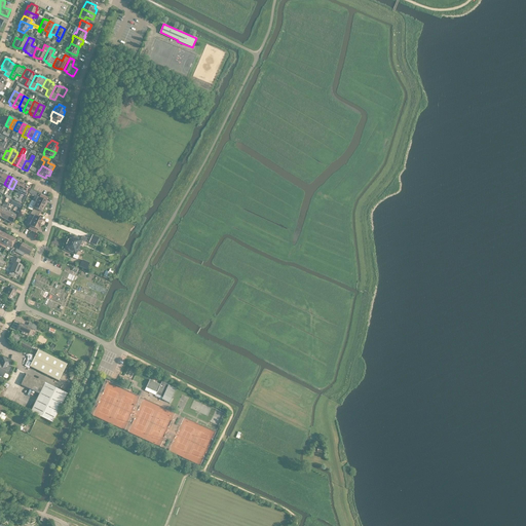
[(21,183),(16,181),(12,189),(16,191),(21,183)]
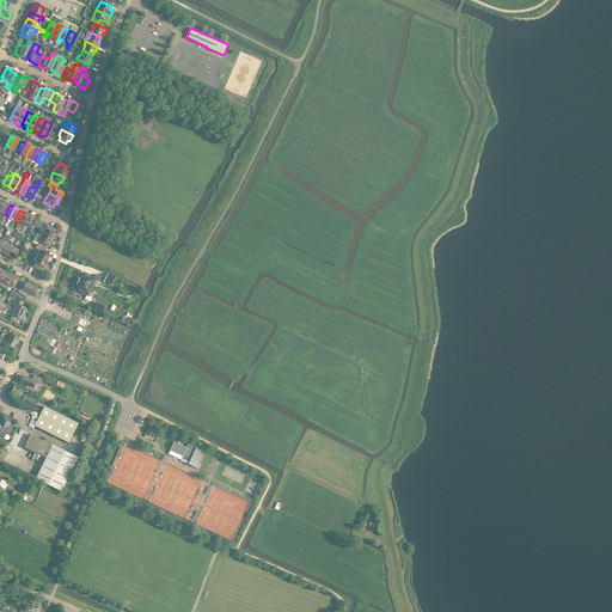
[(19,222),(25,225),(30,215),(24,213),(19,222)]
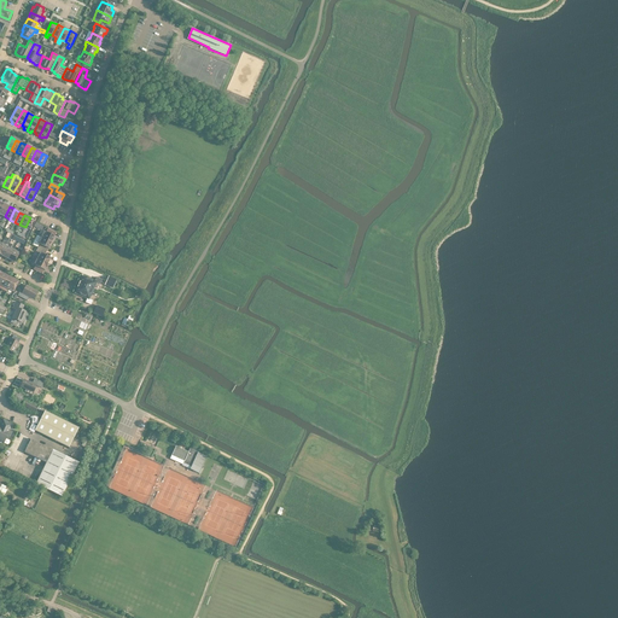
[(30,217),(25,227),(30,229),(35,220),(30,217)]
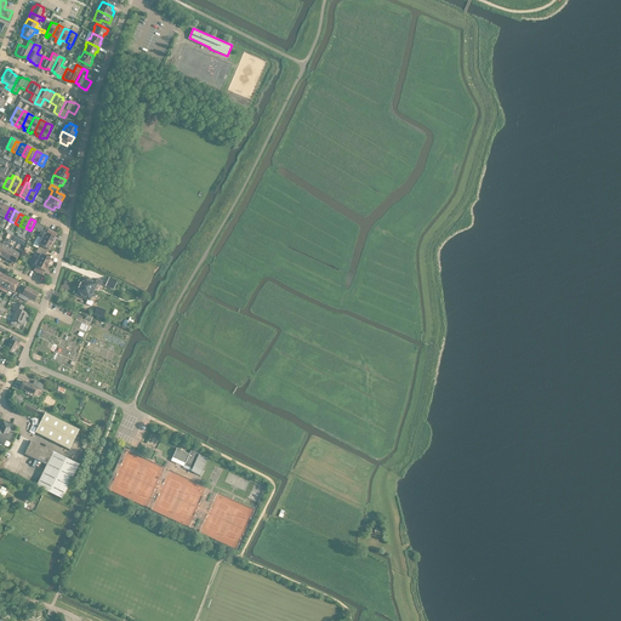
[(53,237),(55,233),(46,229),(41,239),(52,244),(56,238),(53,237)]
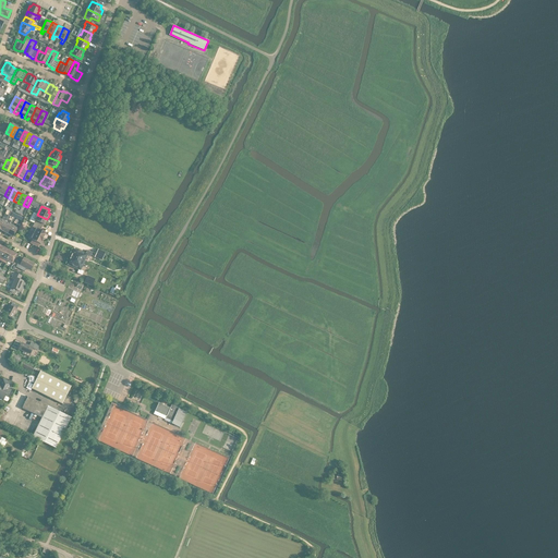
[(45,225),(47,219),(37,215),(34,213),(29,221),(34,223),(40,227),(41,223),(45,225)]
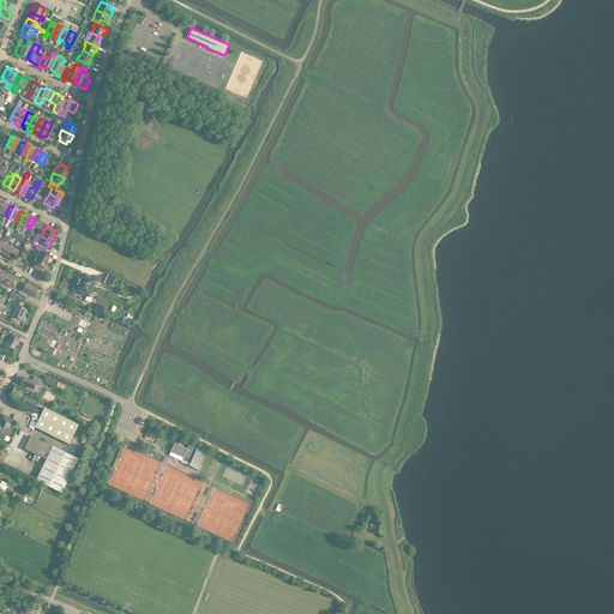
[(11,239),(8,236),(5,244),(2,242),(0,246),(0,253),(2,254),(10,242),(11,239)]
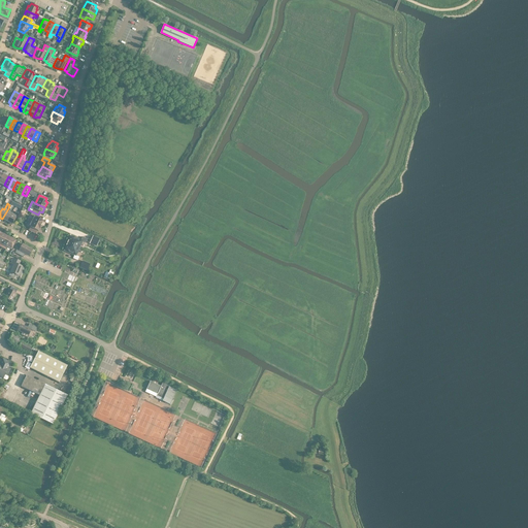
[(10,209),(8,208),(2,219),(7,222),(11,213),(9,212),(10,209)]
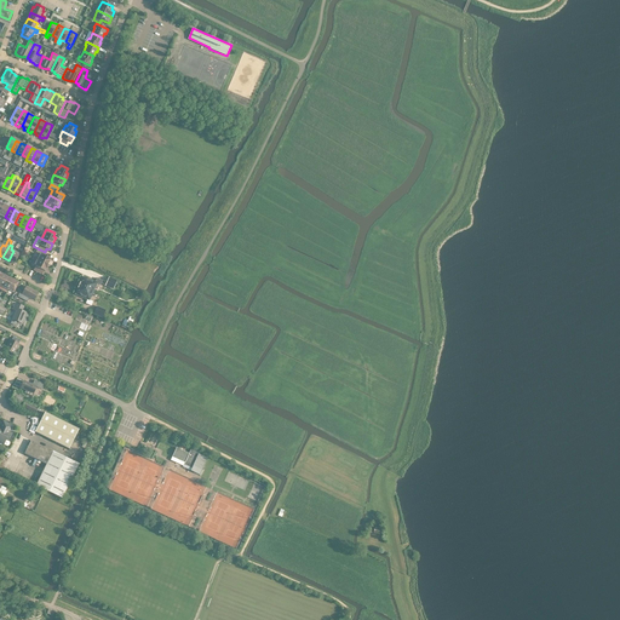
[(17,252),(13,251),(9,260),(15,263),(22,251),(18,248),(17,252)]
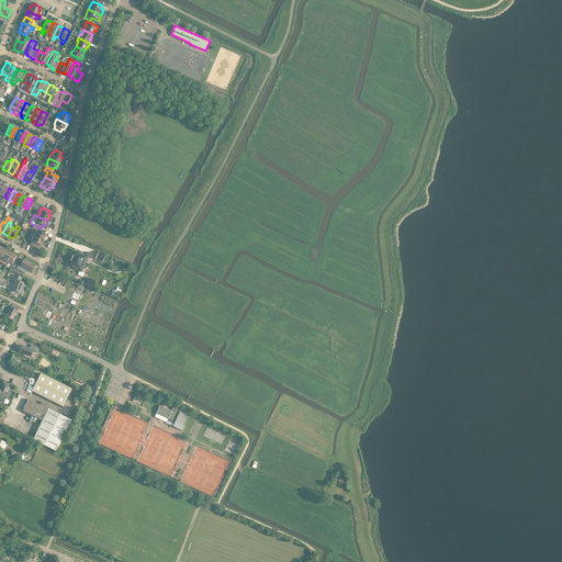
[(36,231),(33,235),(43,240),(46,235),(40,232),(41,228),(34,225),(33,228),(36,231)]
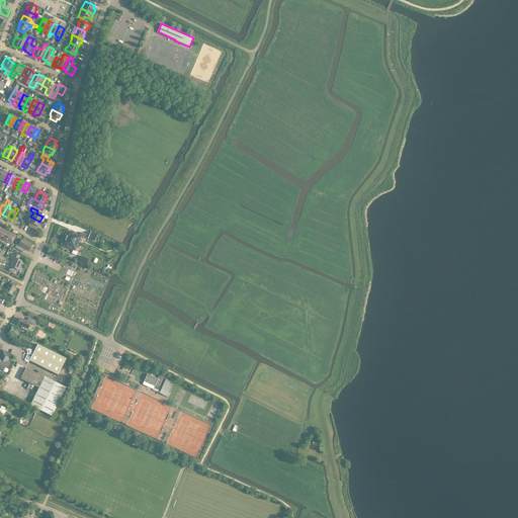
[(37,227),(39,222),(30,217),(28,222),(29,223),(28,226),(33,229),(35,226),(37,227)]
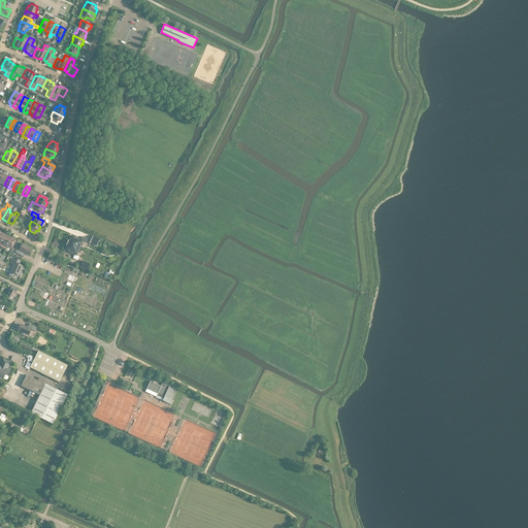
[(81,240),(71,235),(67,243),(79,249),(83,241),(86,242),(87,239),(83,237),(81,240)]
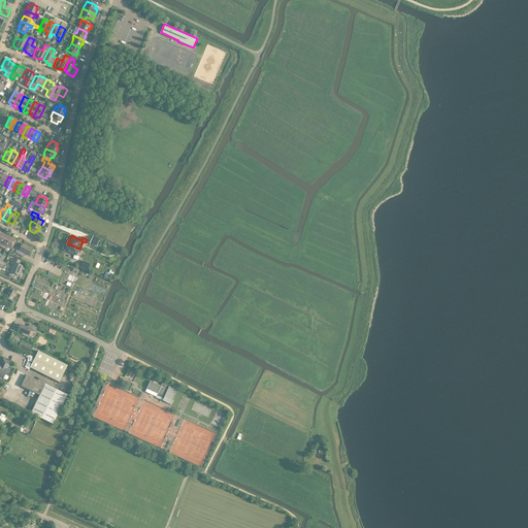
[(11,238),(6,236),(2,244),(7,246),(11,238)]
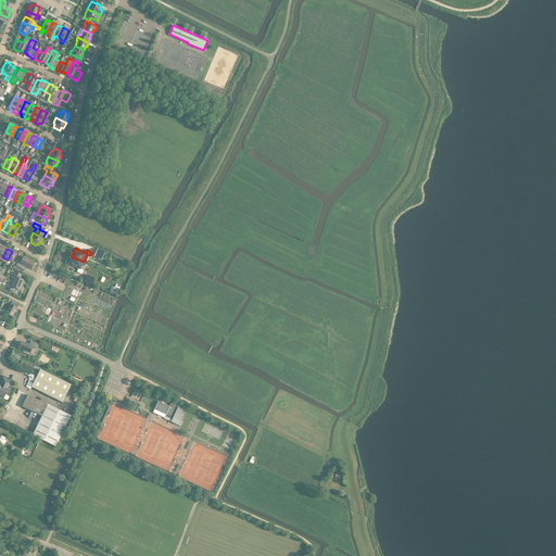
[(95,256),(102,260),(104,252),(98,249),(95,256)]
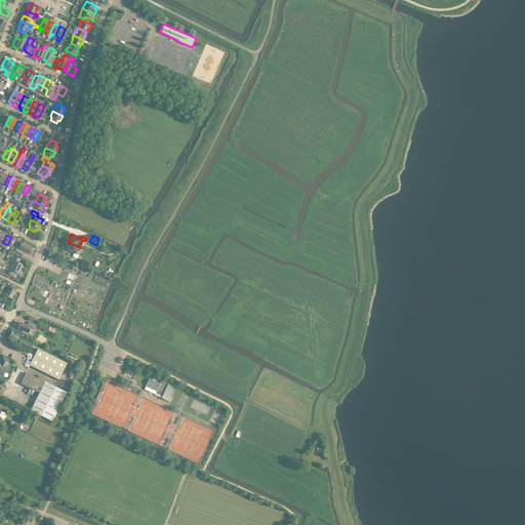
[(15,239),(11,237),(7,245),(11,248),(15,239)]
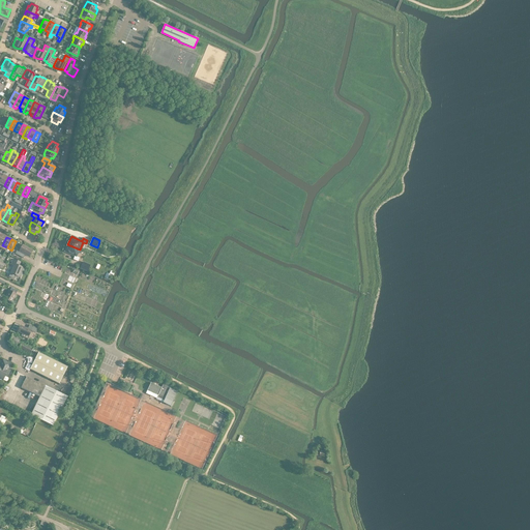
[(80,249),(67,244),(64,252),(75,257),(74,260),(78,262),(79,258),(77,257),(80,249)]
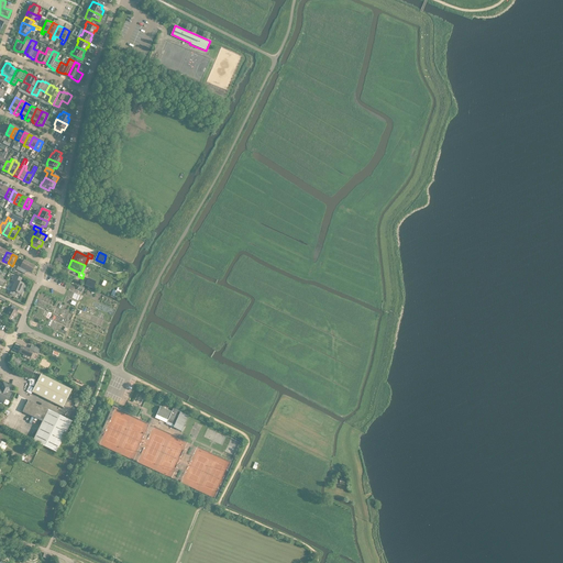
[(20,267),(19,266),(17,269),(24,274),(26,271),(31,273),(34,266),(24,261),(20,267)]
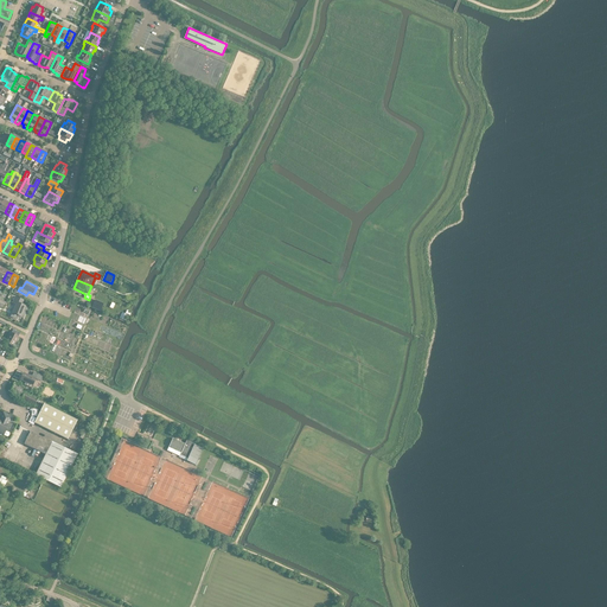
[(16,305),(11,317),(17,319),(18,317),(21,318),(21,317),(23,318),(24,318),(27,307),(26,306),(21,305),(24,300),(14,296),(12,302),(16,305)]
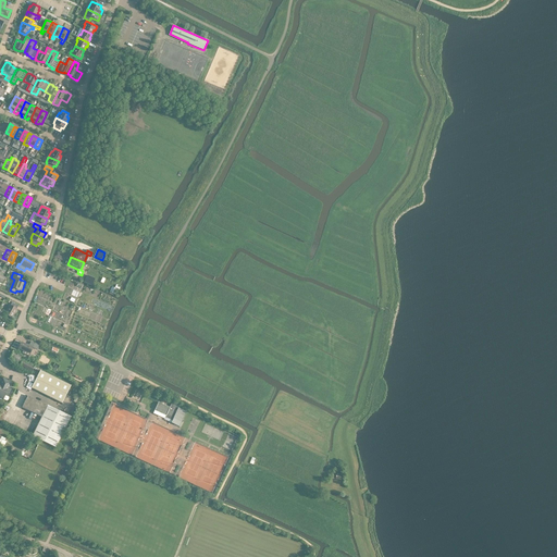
[(85,282),(84,283),(91,286),(93,285),(95,279),(87,275),(85,282)]
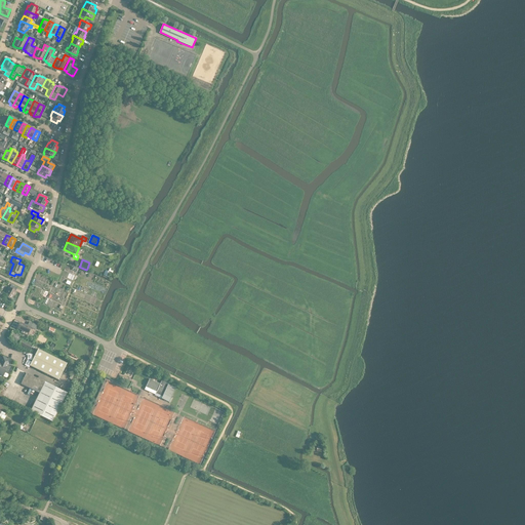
[(9,288),(5,295),(11,299),(16,291),(15,291),(17,288),(11,285),(9,288)]
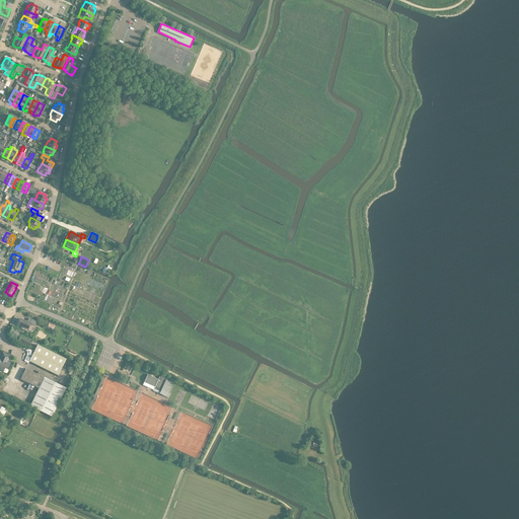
[(20,329),(27,331),(30,323),(34,325),(36,321),(28,318),(27,322),(19,319),(18,321),(17,322),(17,324),(17,325),(21,327),(20,329)]
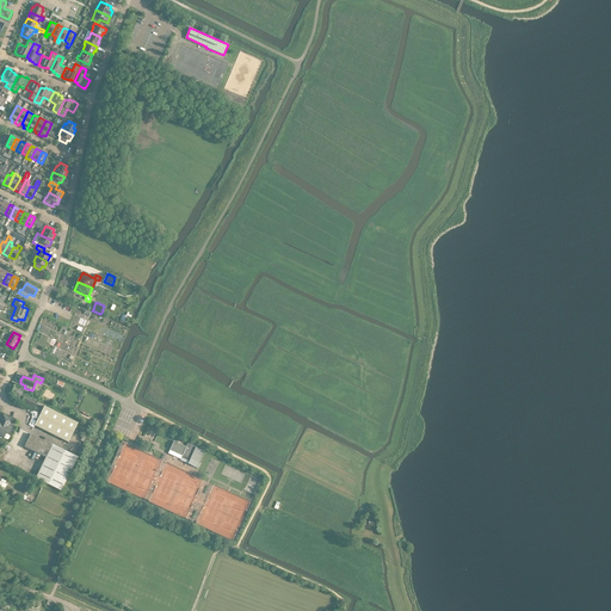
[(22,401),(36,408),(38,402),(25,396),(24,396),(20,395),(23,392),(14,388),(11,394),(16,396),(14,397),(19,400),(19,397),(23,400),(22,401)]
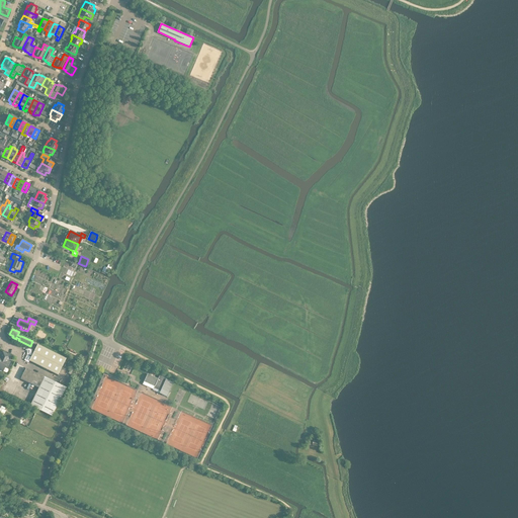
[(37,345),(29,361),(58,375),(66,359),(37,345)]
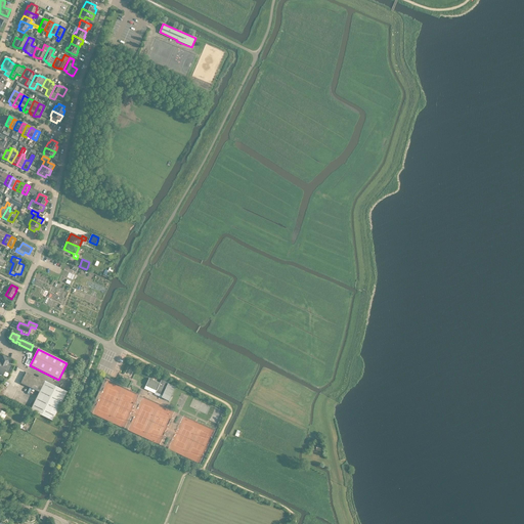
[(22,350),(19,354),(31,359),(33,355),(22,350)]
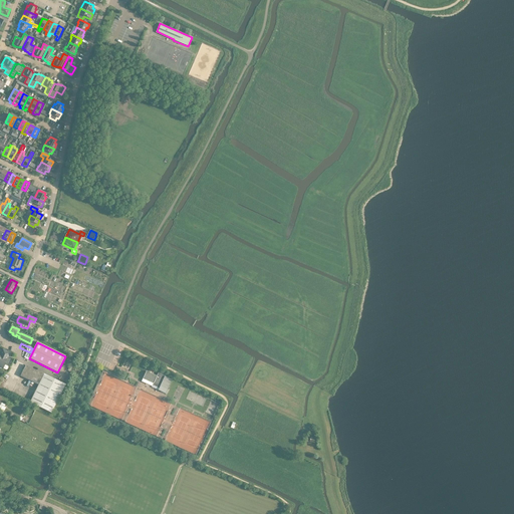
[(0,354),(0,365),(3,368),(5,365),(7,366),(10,359),(8,358),(10,353),(3,349),(1,353),(2,353),(1,355),(0,354)]
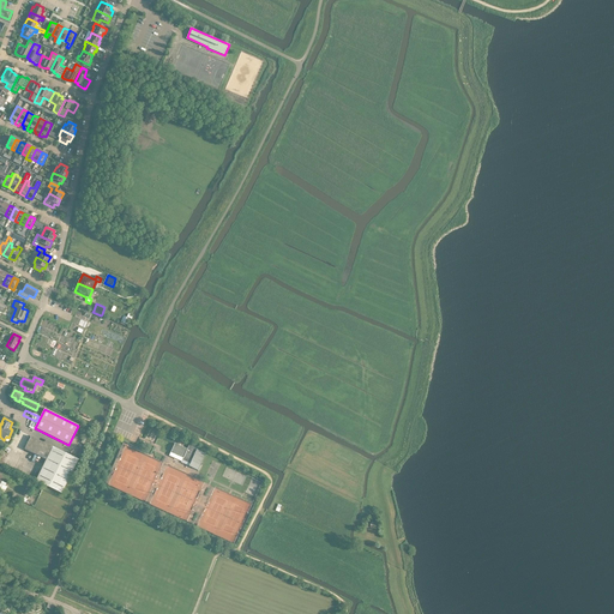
[(24,450),(46,459),(35,481),(61,494),(78,461),(30,437),(24,450)]
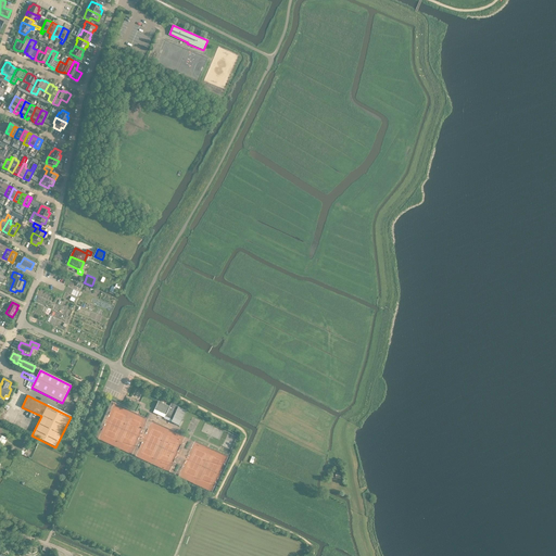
[(156,404),(154,409),(166,415),(165,416),(172,419),(174,417),(178,407),(179,406),(176,404),(172,402),(171,404),(169,406),(164,404),(159,402),(158,402),(156,404)]
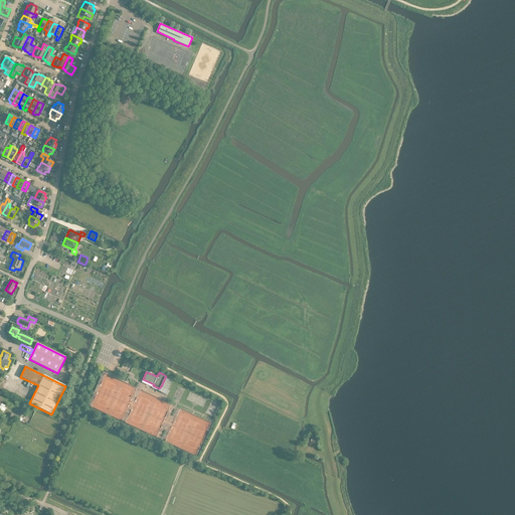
[(159,388),(158,391),(166,394),(172,381),(165,377),(161,386),(159,388)]
